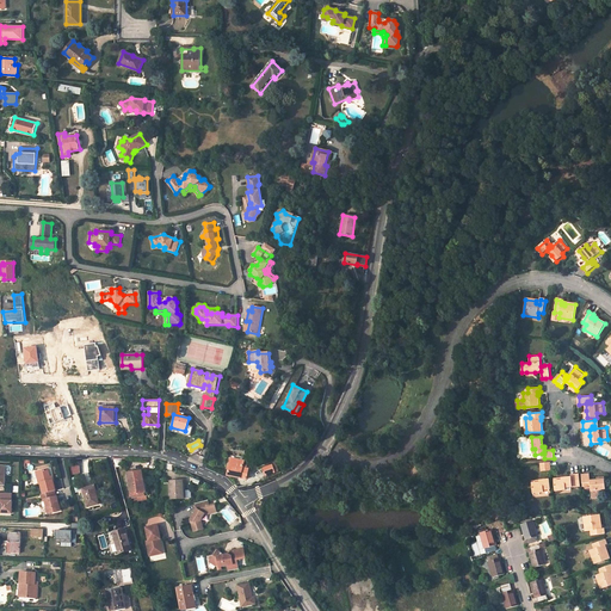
[(228,475),(247,480),(250,469),(244,468),(245,462),(232,458),(228,475)]
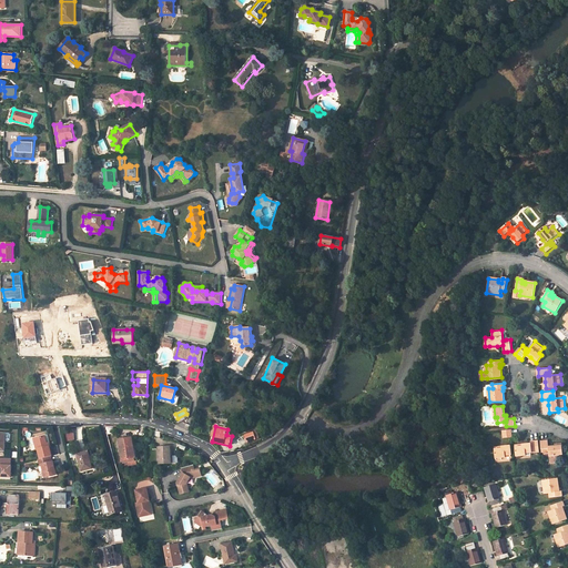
[(511,437),(511,429),(503,429),(504,438),(511,437)]
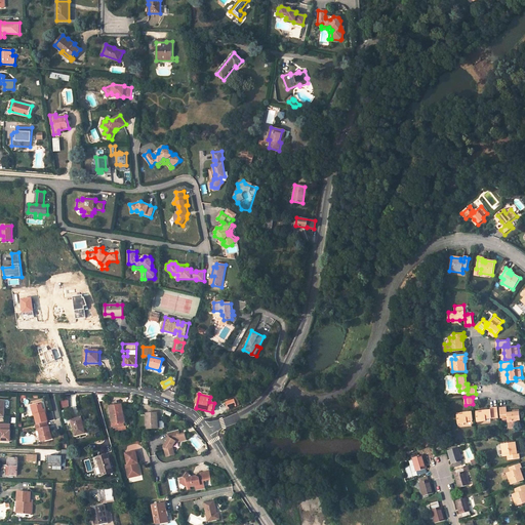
[(236,406),(234,400),(226,402),(228,409),(236,406)]
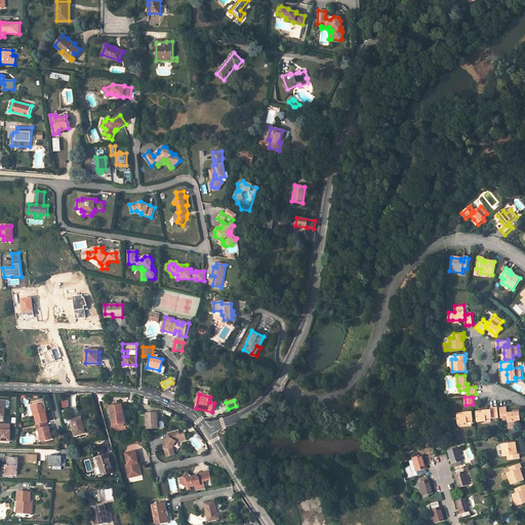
[(48,421),(45,410),(43,410),(42,403),(32,406),(35,416),(35,415),(37,425),(47,421),(48,421)]
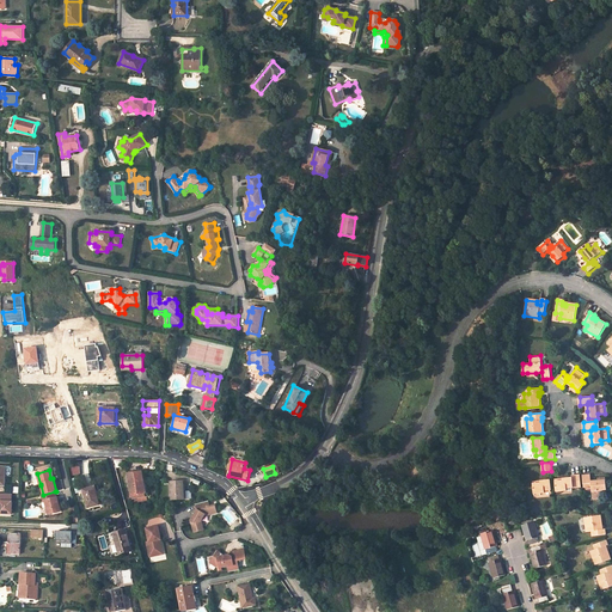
[(142,472),(128,475),(132,496),(146,494),(142,472)]
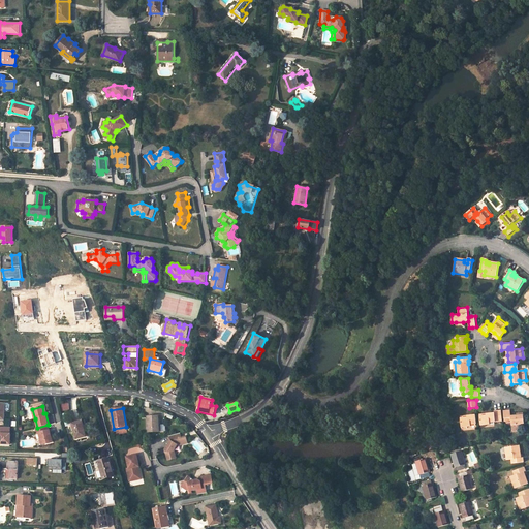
[(503,410),(495,410),(495,413),(489,414),(489,416),(480,416),(480,425),(490,425),(490,423),(496,422),(496,419),(498,419),(498,422),(504,421),(503,410)]
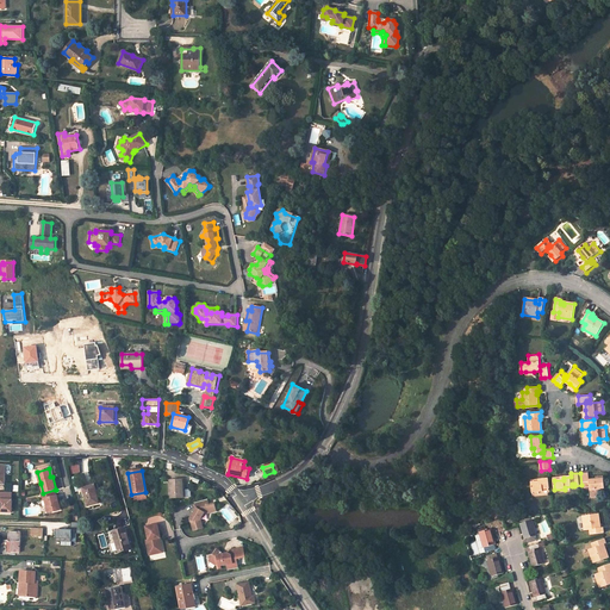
[(591,496),(602,495),(602,487),(605,487),(604,478),(596,479),(590,479),(589,473),(580,473),(582,485),(587,485),(586,481),(590,481),(590,484),(591,496)]
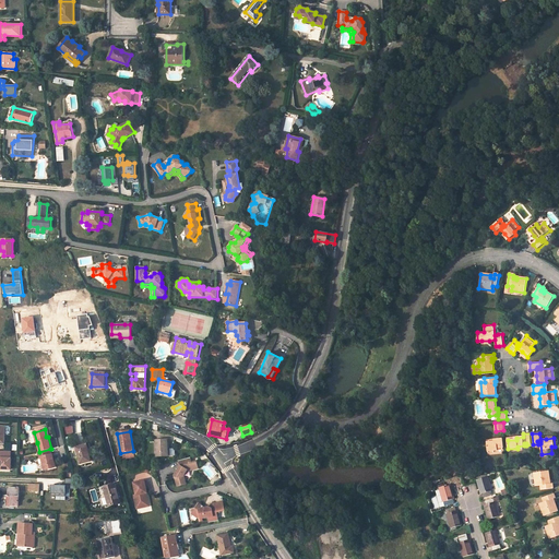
[(503,448),(503,439),(496,440),(496,441),(487,442),(488,451),(498,451),(498,449),(503,448)]
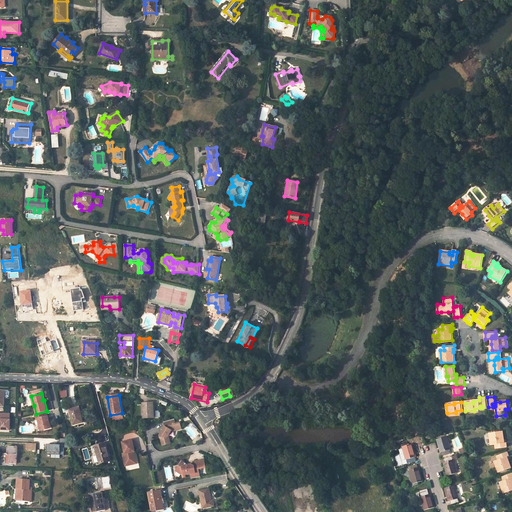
[(160,418),(160,411),(154,411),(153,403),(143,403),(143,418),(160,418)]
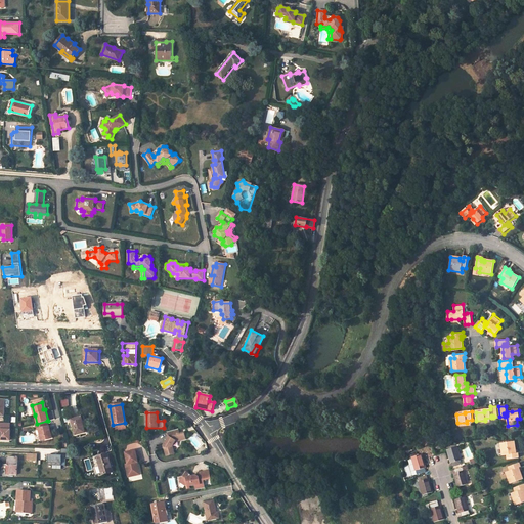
[(81,417),(71,419),(75,435),(85,433),(81,417)]
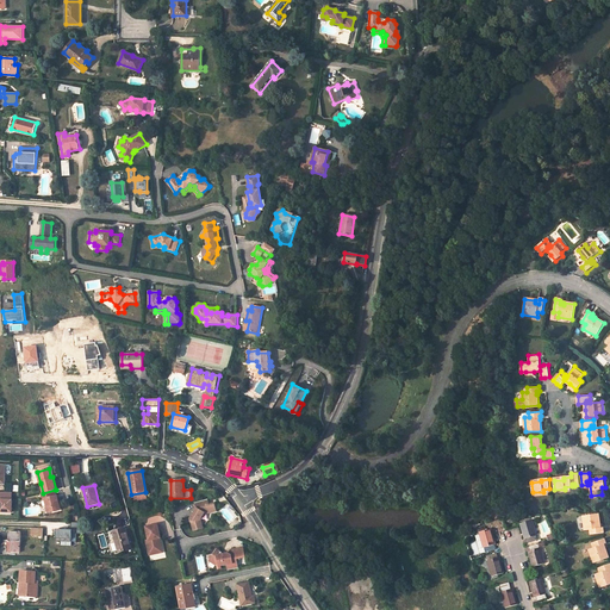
[(61,510),(57,498),(55,490),(43,493),(42,493),(43,500),(44,499),(48,514),(61,510)]
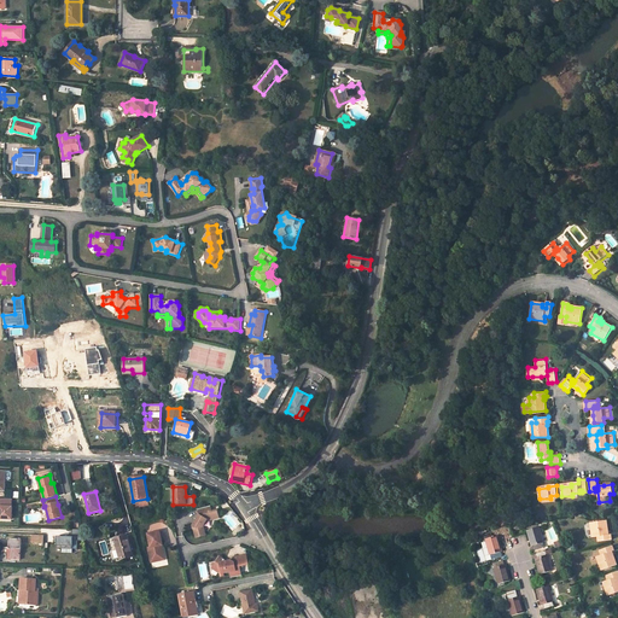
[(11,499),(0,499),(0,518),(12,519),(12,507),(10,507),(11,499)]
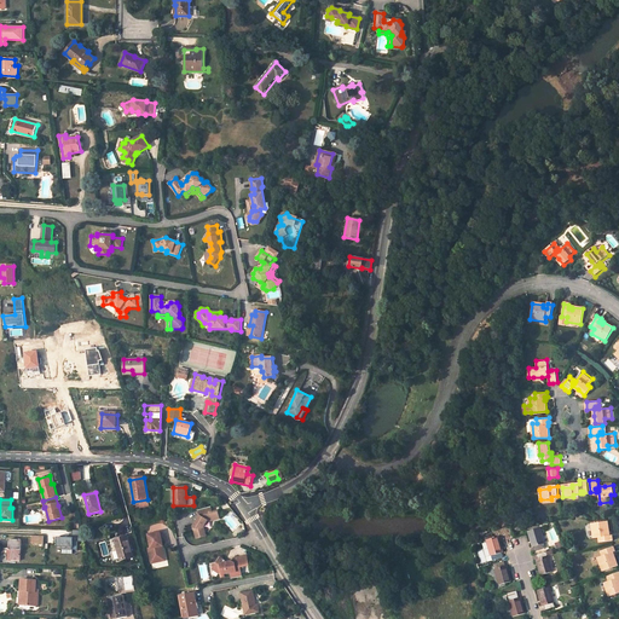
[(210,507),(197,510),(200,516),(192,527),(196,539),(206,537),(203,527),(207,521),(208,522),(219,519),(218,512),(212,513),(210,507)]
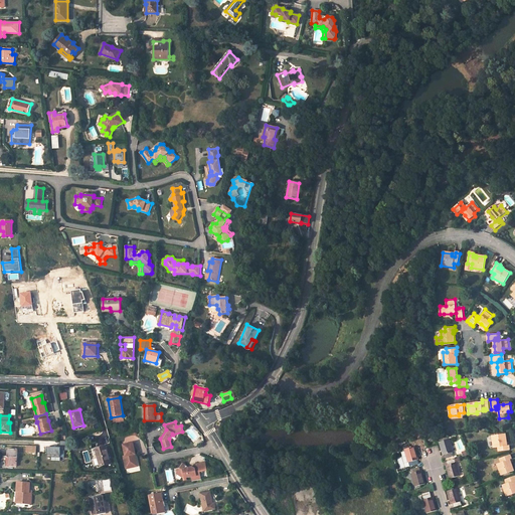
[(507,443),(506,434),(492,436),(494,448),(498,447),(499,451),(510,450),(509,445),(506,446),(505,443),(507,443)]
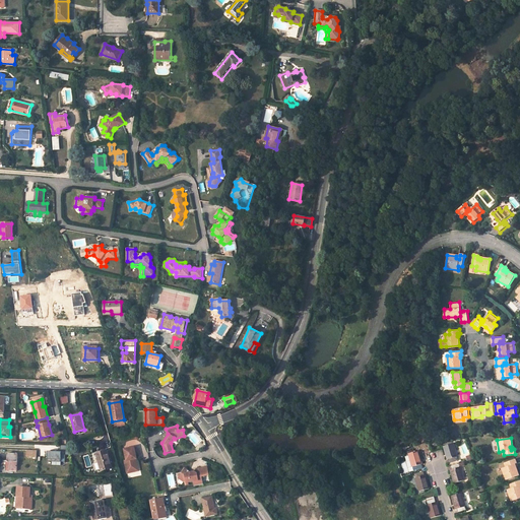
[(458,456),(454,443),(444,446),(447,457),(448,459),(449,459),(450,462),(458,460),(457,456),(458,456)]
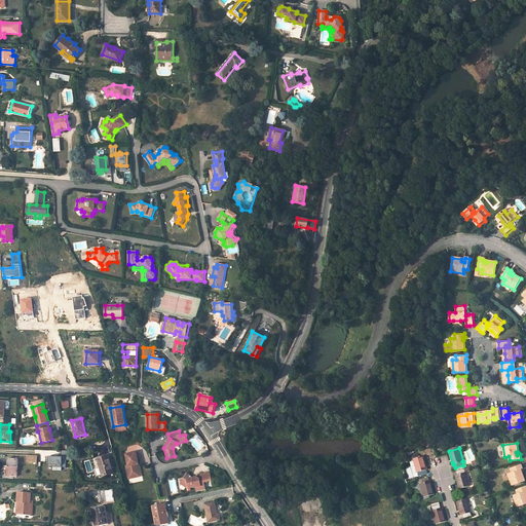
[(62,451),(62,457),(48,456),(48,466),(63,467),(63,460),(71,460),(69,451),(62,451)]
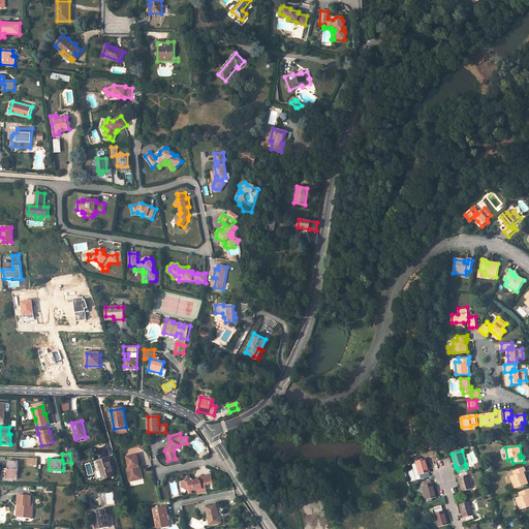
[(139,466),(137,455),(126,457),(129,468),(127,469),(129,481),(138,479),(137,474),(141,473),(139,468),(137,468),(137,467),(138,467),(139,466)]
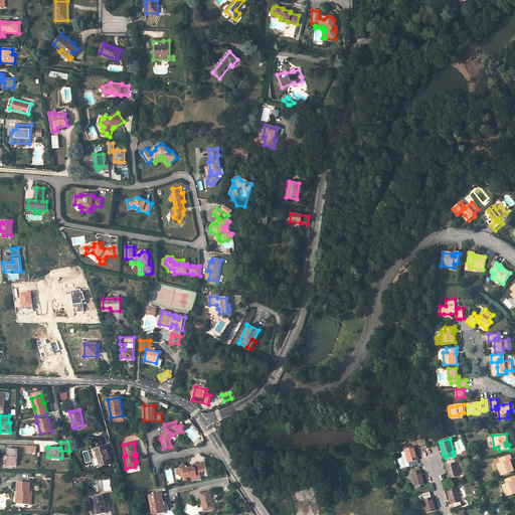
[(106,447),(96,450),(100,467),(111,464),(106,447)]
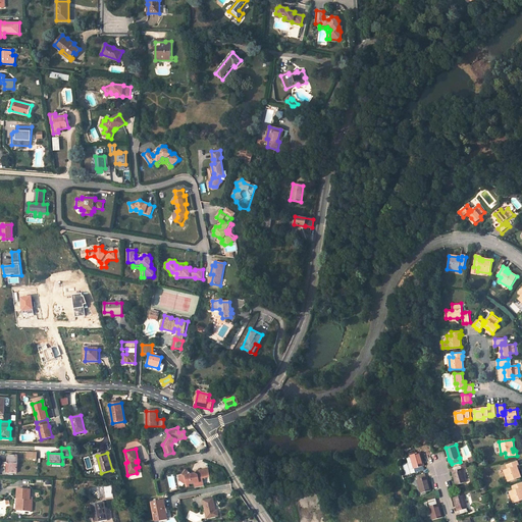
[(424,463),(421,453),(410,455),(414,469),(415,469),(416,472),(424,470),(423,466),(424,466),(424,463)]
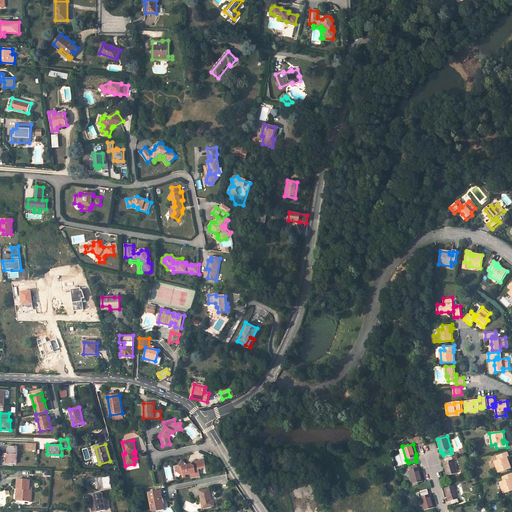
[(18,447),(8,446),(8,453),(7,453),(7,454),(8,454),(8,463),(17,464),(18,447)]
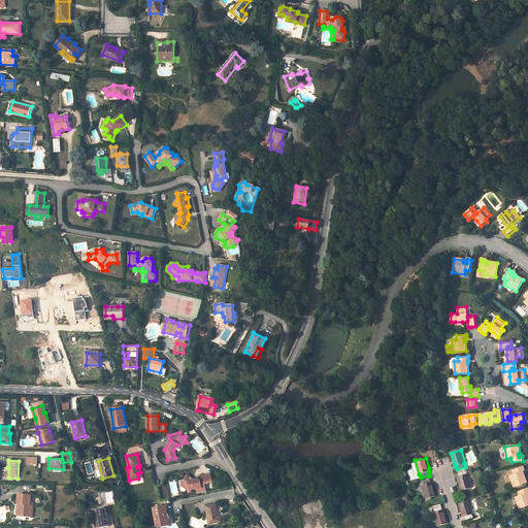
[(525,470),(523,466),(513,469),(514,473),(509,475),(514,487),(527,483),(524,473),(523,474),(522,471),(525,470)]
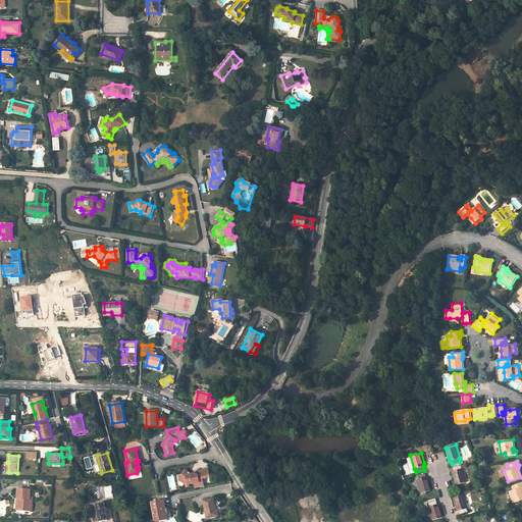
[(462,469),(461,465),(453,467),(454,471),(452,472),(455,480),(456,485),(467,482),(463,469),(462,469)]
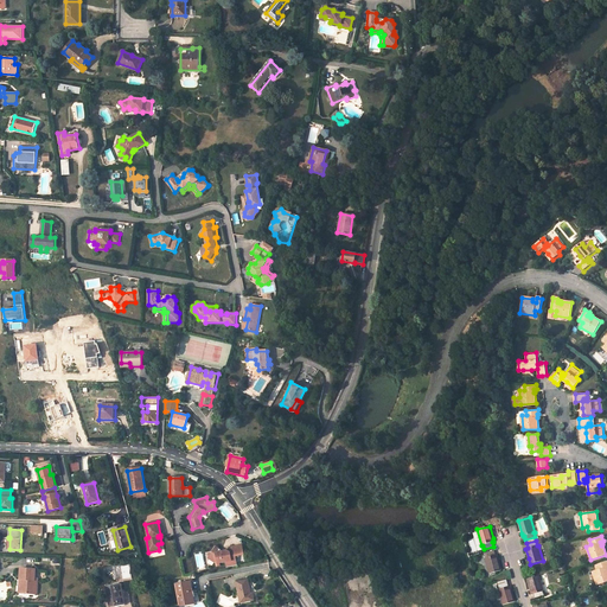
[(223,550),(217,547),(213,551),(213,554),(210,558),(216,562),(218,562),(218,563),(227,562),(237,560),(236,556),(244,555),(243,545),(230,548),(228,550),(227,551),(225,551),(223,553),(223,551),(223,550)]
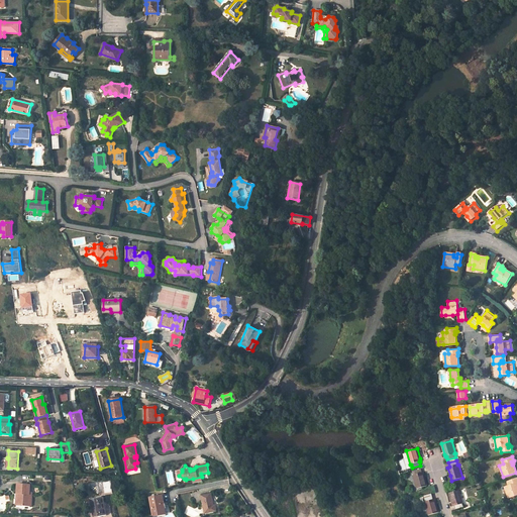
[(422,473),(421,470),(413,472),(414,475),(413,475),(417,489),(427,485),(424,474),(423,473),(422,473)]
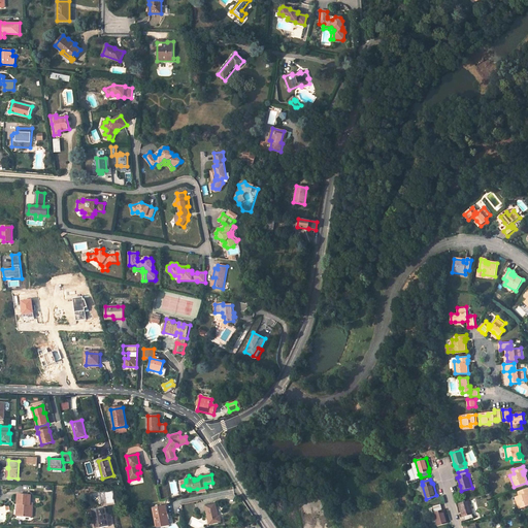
[(527,492),(527,487),(518,491),(519,495),(515,497),(520,508),(527,505),(527,495),(527,493),(527,492)]
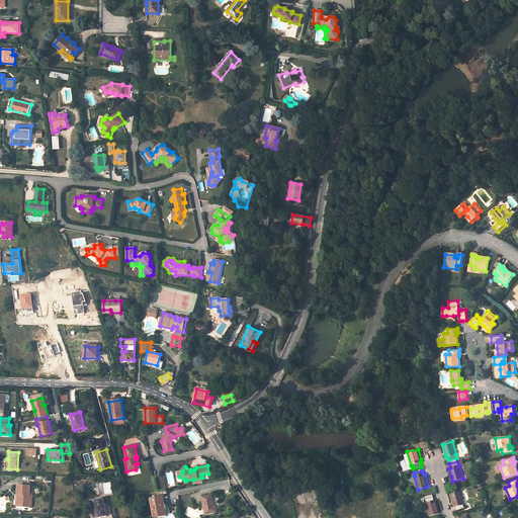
[(103,495),(112,494),(110,482),(101,483),(103,495)]
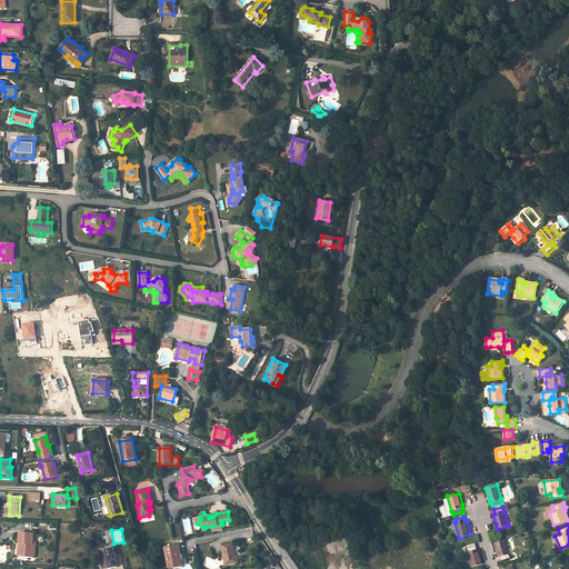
[(33,535),(20,533),(19,543),(22,543),(21,556),(35,557),(36,545),(32,545),(33,535)]
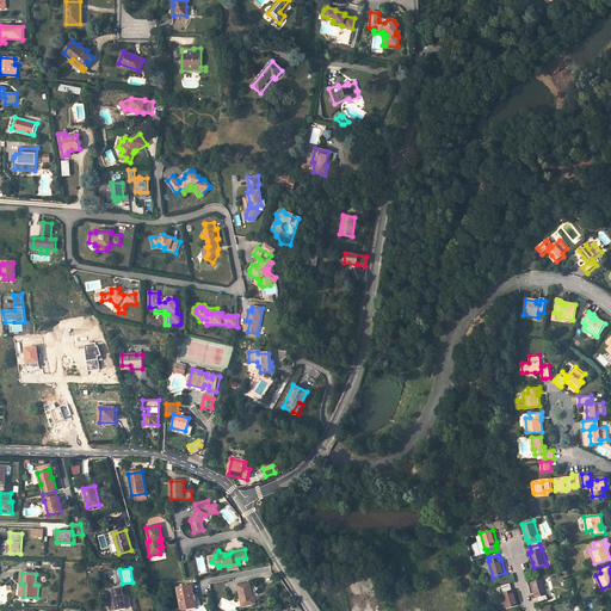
[(548,594),(543,579),(531,582),(535,596),(536,598),(537,598),(538,602),(548,599),(547,596),(548,594)]
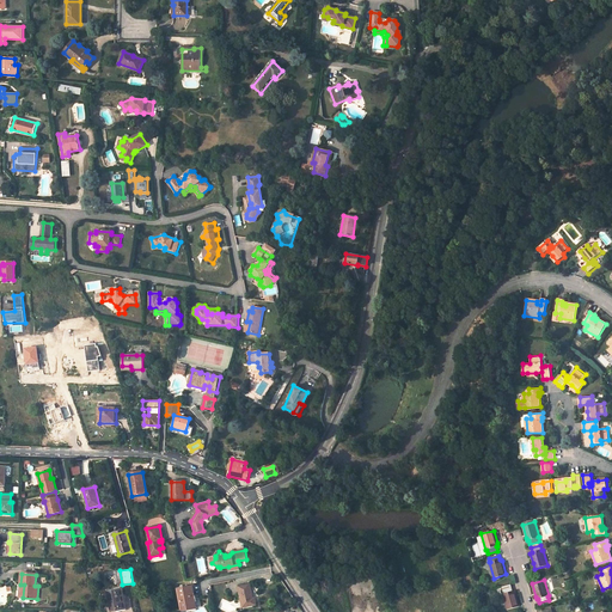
[(513,591),(510,583),(502,587),(503,593),(502,594),(507,610),(520,606),(515,592),(515,589),(513,591)]
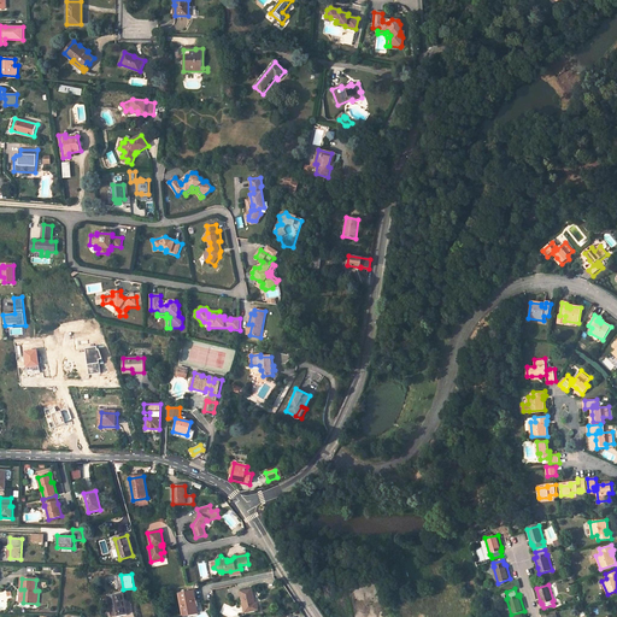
[(252,589),(240,592),(245,613),(259,610),(257,603),(256,604),(252,589)]
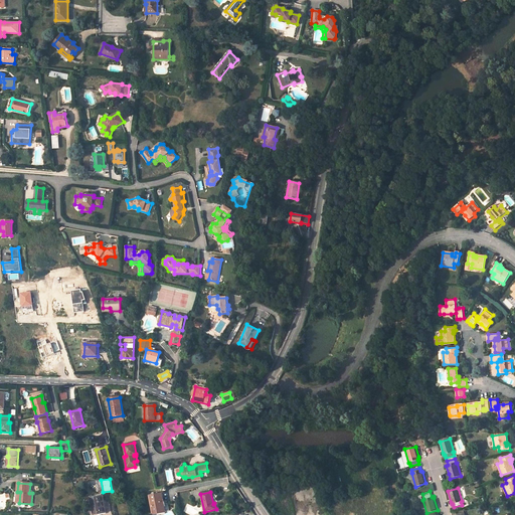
[(162,494),(150,496),(153,514),(165,512),(162,494)]
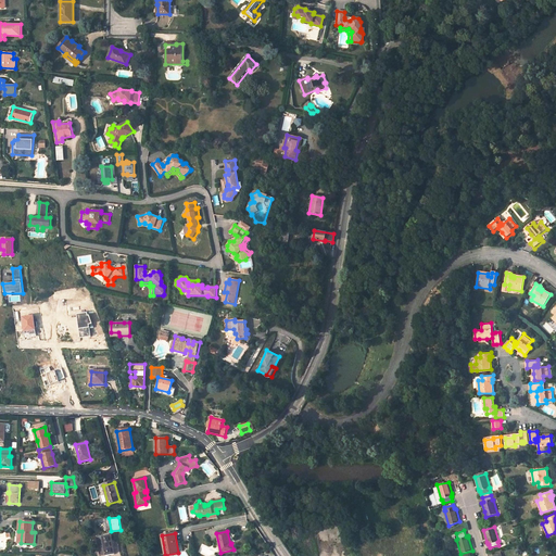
[(112,535),(98,539),(100,555),(101,555),(115,553),(112,535)]
